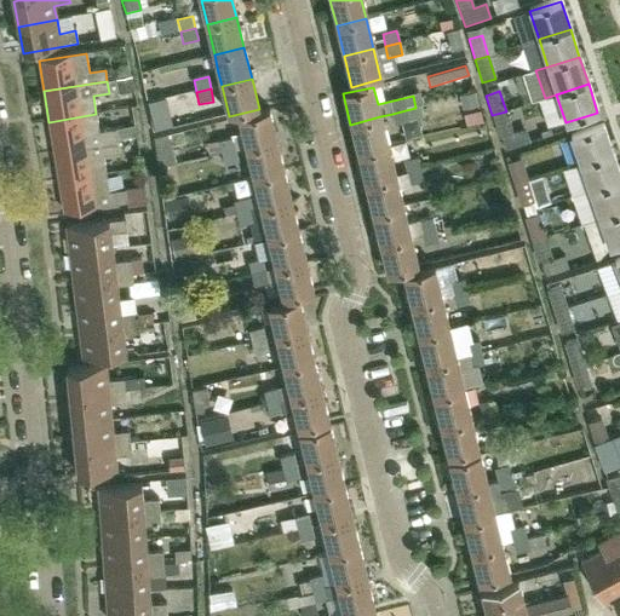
[(240,117),(247,148),(276,140),(269,110),(240,117)]
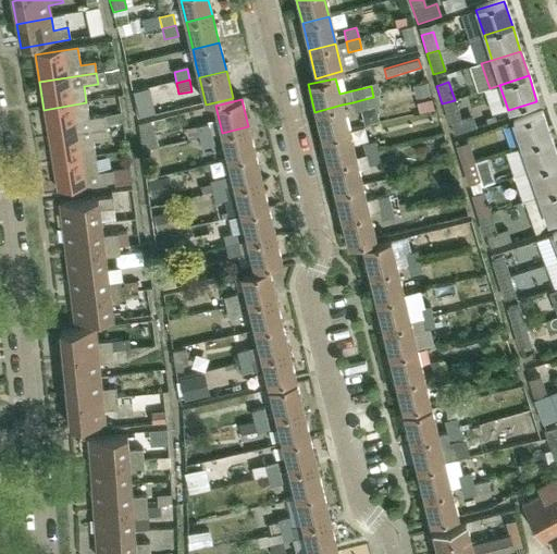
[(367,109),(364,99),(353,102),(355,112),(367,109)]
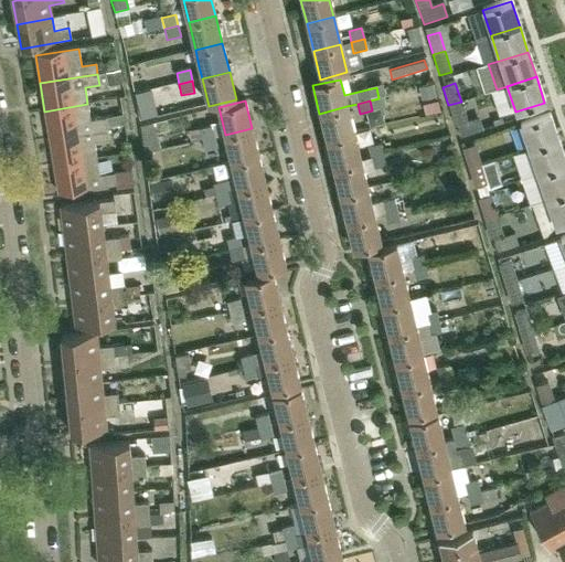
[(468,122),(461,102),(448,105),(455,126),(468,122)]
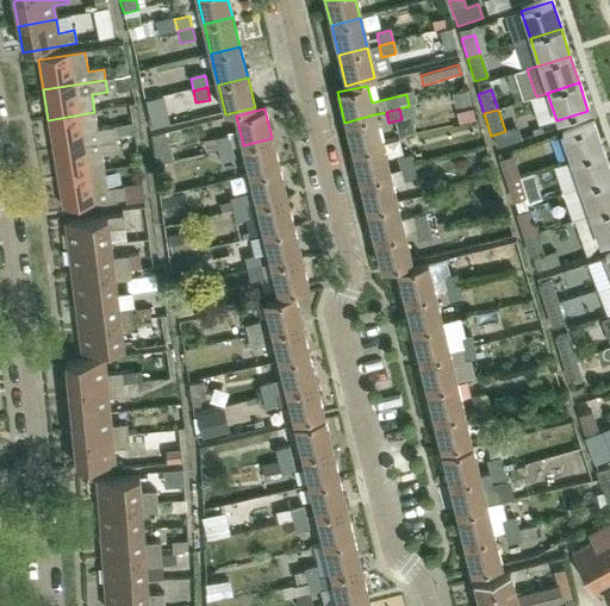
[(94,112),(48,120),(53,150),(116,139),(113,127),(98,131),(94,112)]
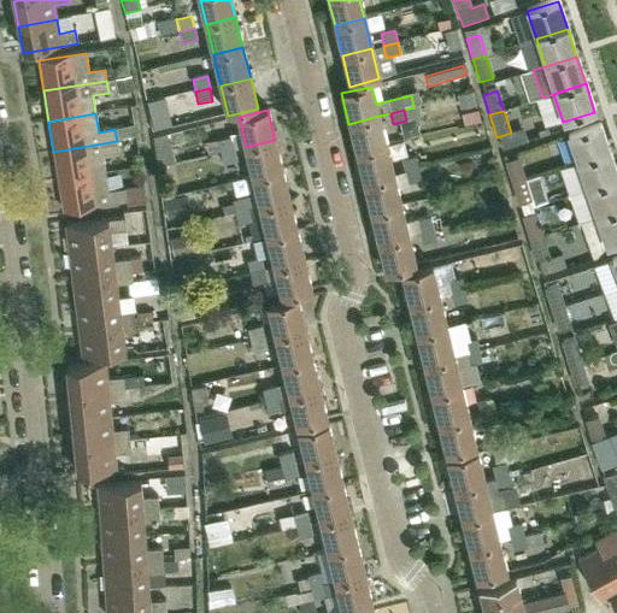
[(378,116),(348,124),(357,153),(386,146),(378,117),(378,116)]
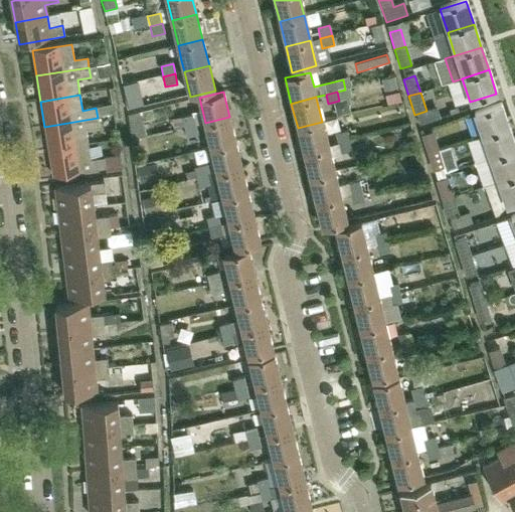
[(474,114),(482,137),(508,128),(500,105),(474,114)]
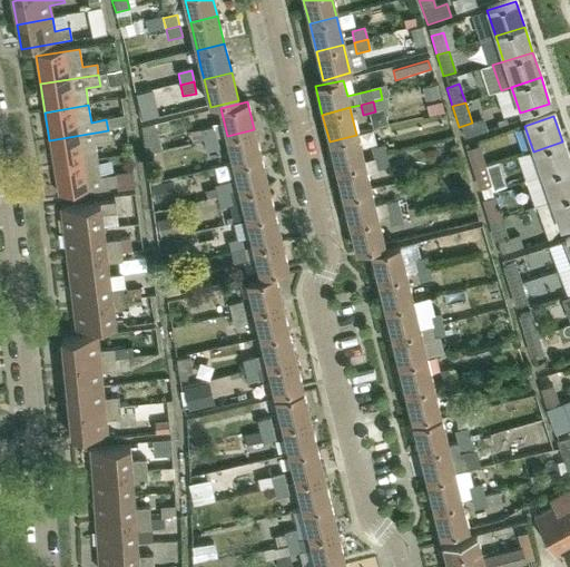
[(200,132),(203,142),(217,138),(214,128),(200,132)]
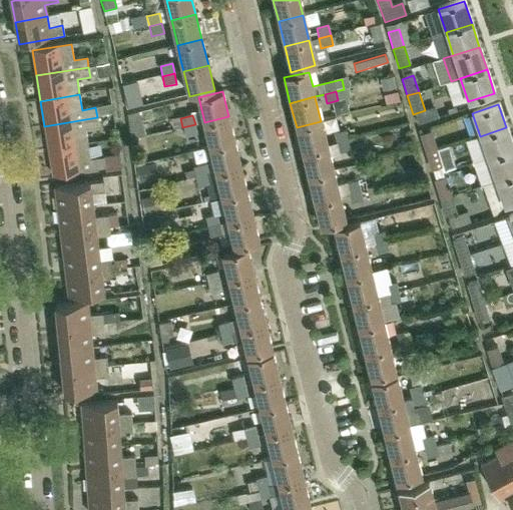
[(127,119),(130,141),(145,138),(140,116),(127,119)]
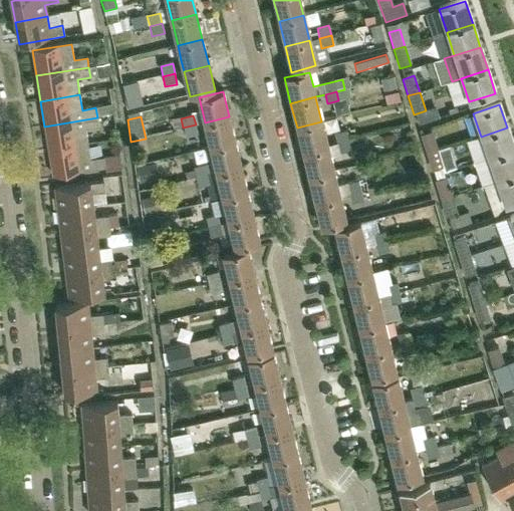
[(236,142),(229,116),(205,122),(211,148),(236,142)]
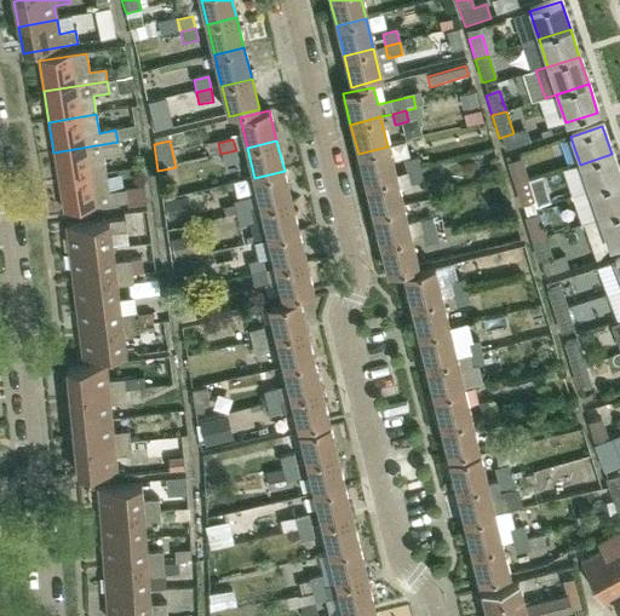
[(118,142),(53,153),(59,183),(107,176),(103,156),(119,154),(118,142)]
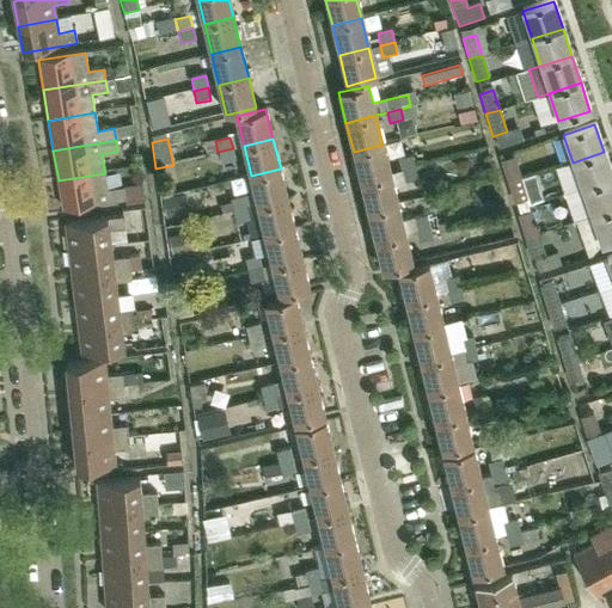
[(354,152),(361,182),(391,174),(383,145),(354,152)]
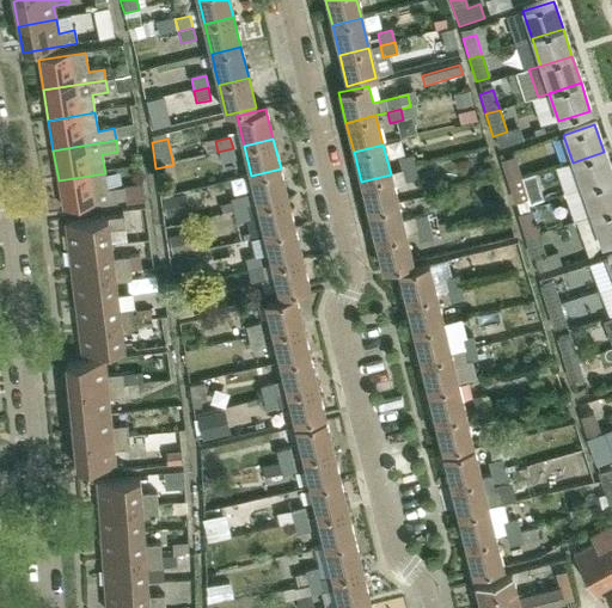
[(236,161),(233,148),(218,152),(221,165),(236,161)]
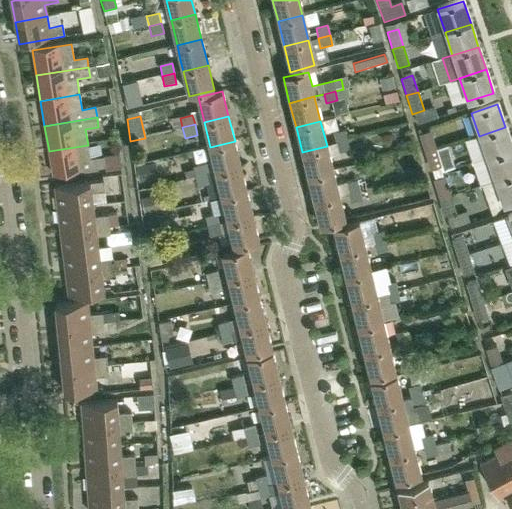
[(511,147),(505,127),(479,136),(487,159),(511,150),(511,147)]
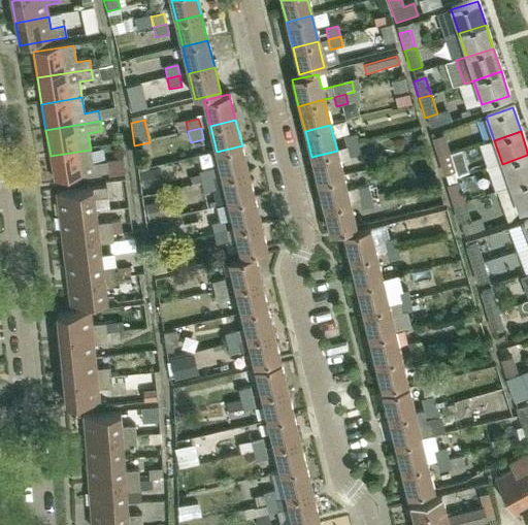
[(430,139),(437,160),(450,156),(443,135),(430,139)]
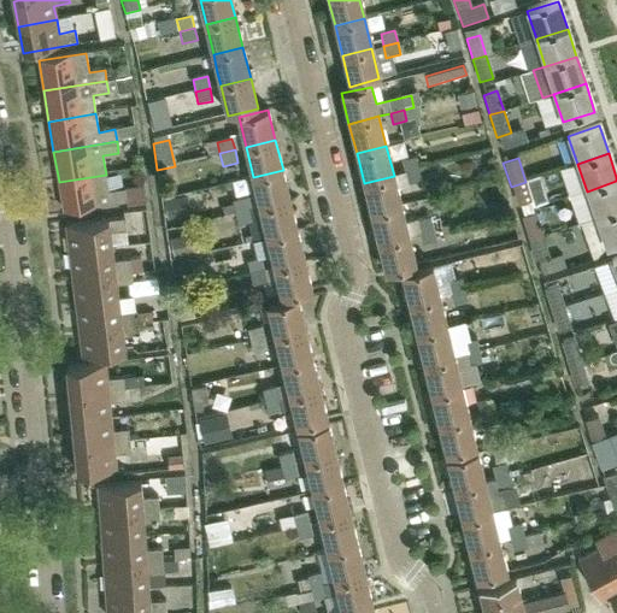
[(404,174),(418,170),(415,159),(401,163),(404,174)]
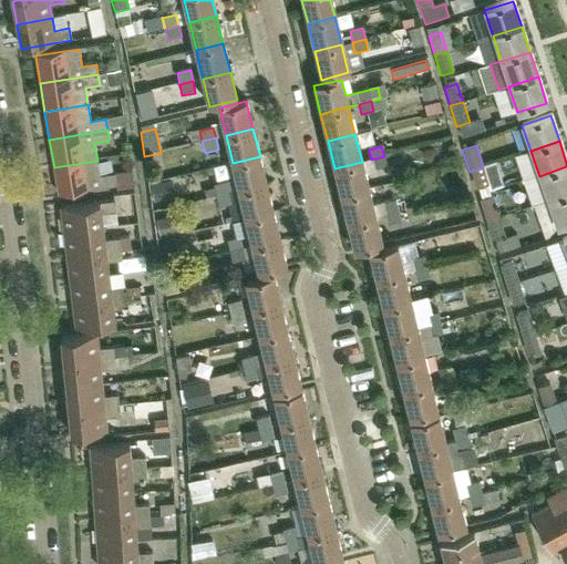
[(267,184),(260,156),(233,163),(237,181),(239,191),(267,184)]
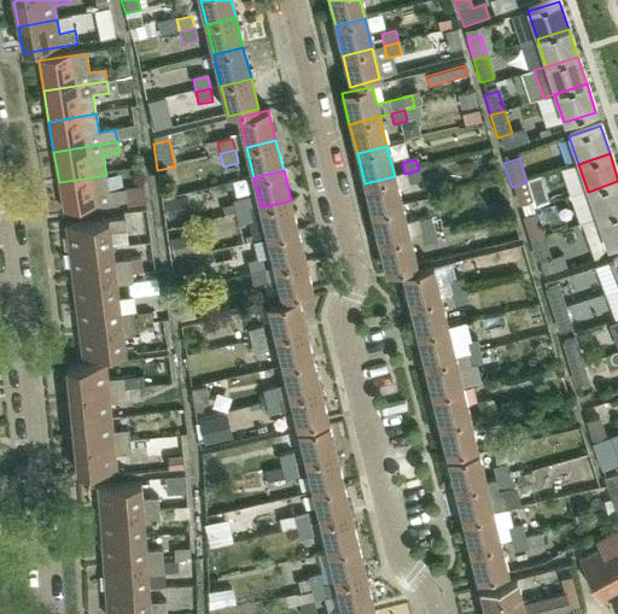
[(419,170),(404,174),(408,187),(423,182),(419,170)]
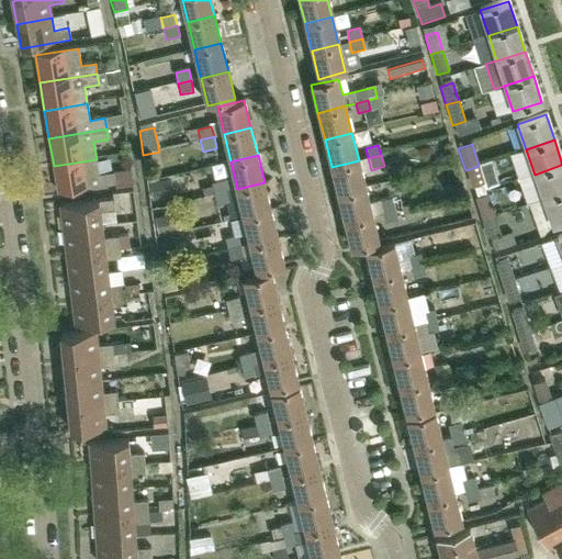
[(97,159),(54,166),(58,193),(115,185),(113,172),(99,175),(97,159)]
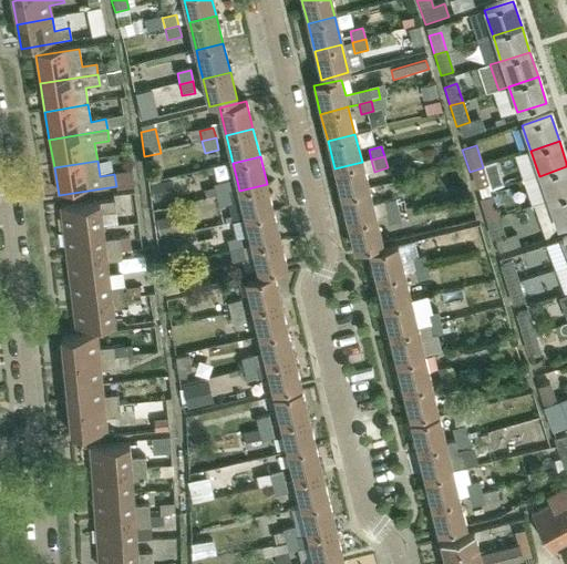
[(362,162),(334,168),(341,196),(369,190),(362,162)]
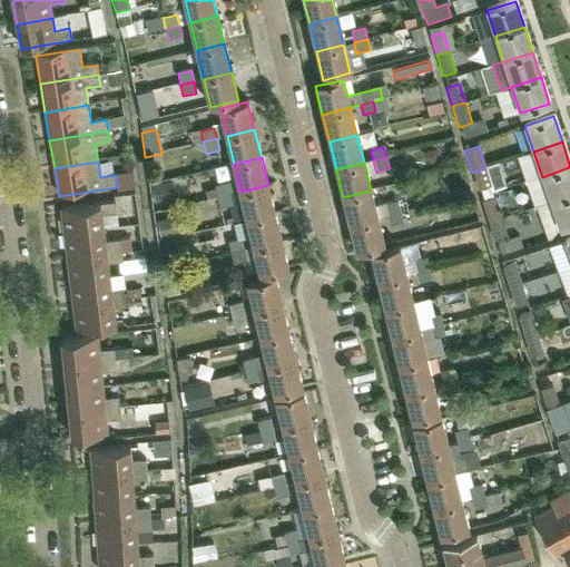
[(569,167),(542,177),(551,203),(569,196),(569,167)]
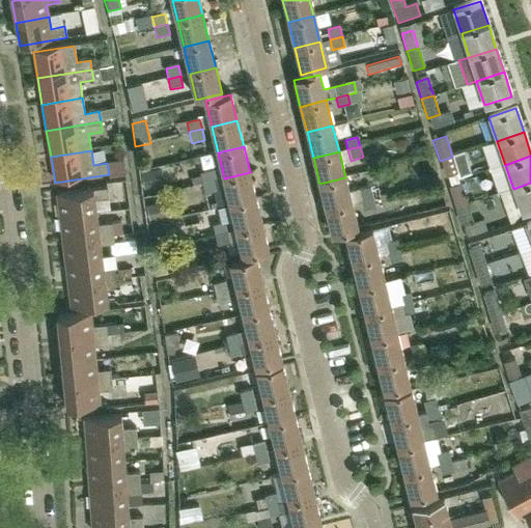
[(458,175),(452,157),(440,161),(445,179),(458,175)]
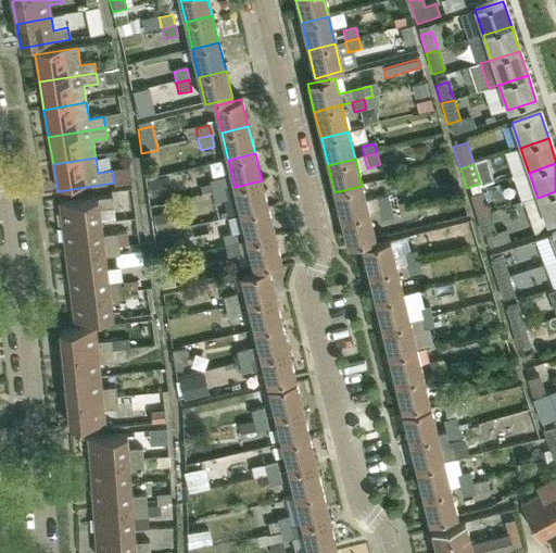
[(211,193),(224,190),(222,179),(209,183),(211,193)]
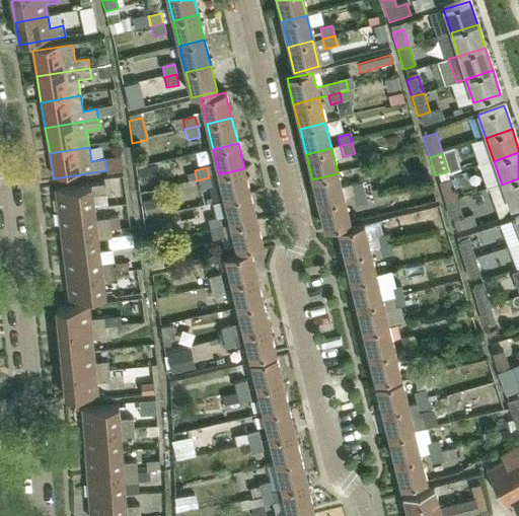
[(225,200),(250,195),(244,168),(219,174),(222,189),(225,200)]
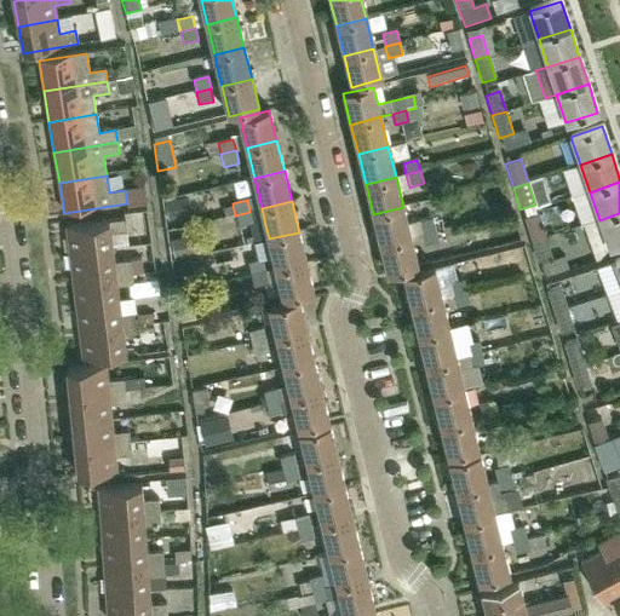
[(380,245),(411,237),(422,235),(419,223),(418,222),(407,224),(407,222),(403,207),(373,214),(380,245)]
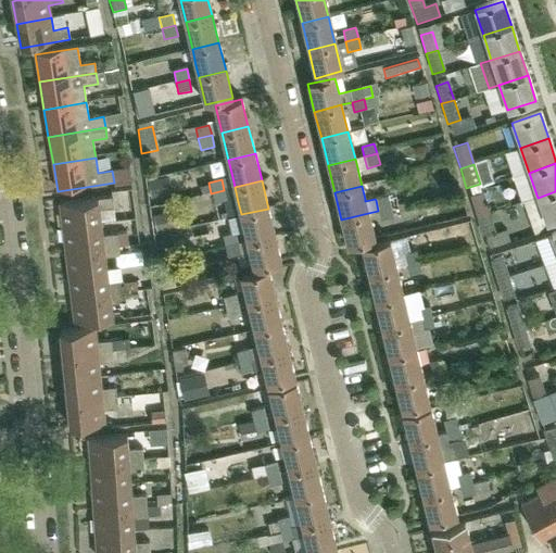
[(227,201),(224,190),(211,193),(214,204),(227,201)]
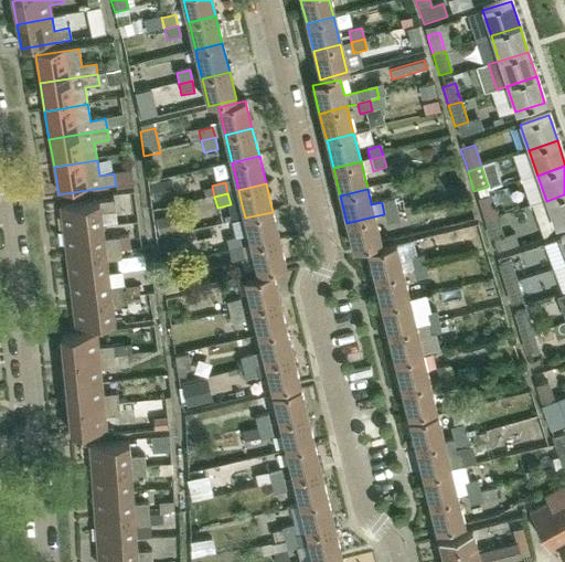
[(564,194),(546,201),(555,226),(564,223),(564,194)]
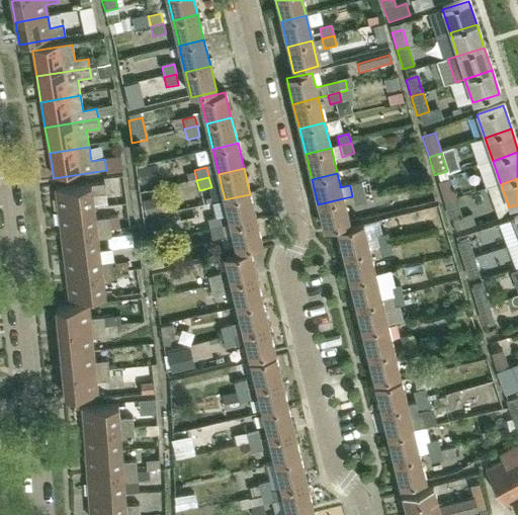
[(444,203),(455,199),(449,181),(438,184),(444,203)]
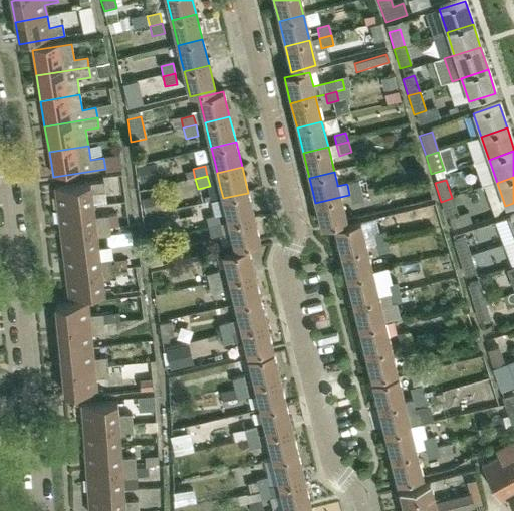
[(347,185),(349,195),(360,192),(358,182),(347,185)]
